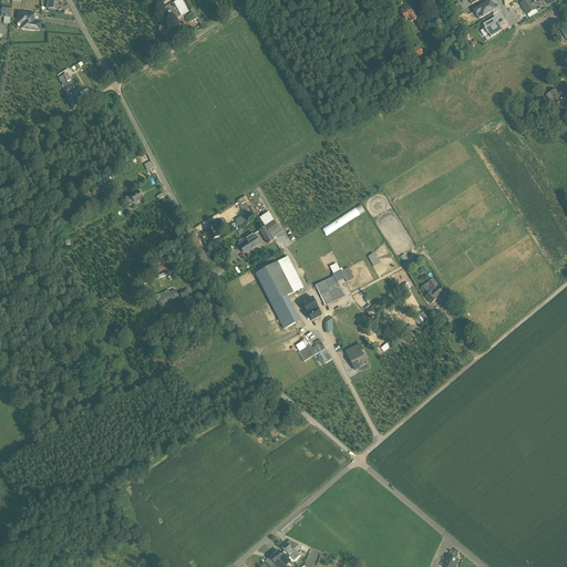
[(181,0),(179,0),(165,9),(167,12),(166,12),(167,14),(167,13),(171,19),(179,14),(181,17),(188,12),(181,0)]
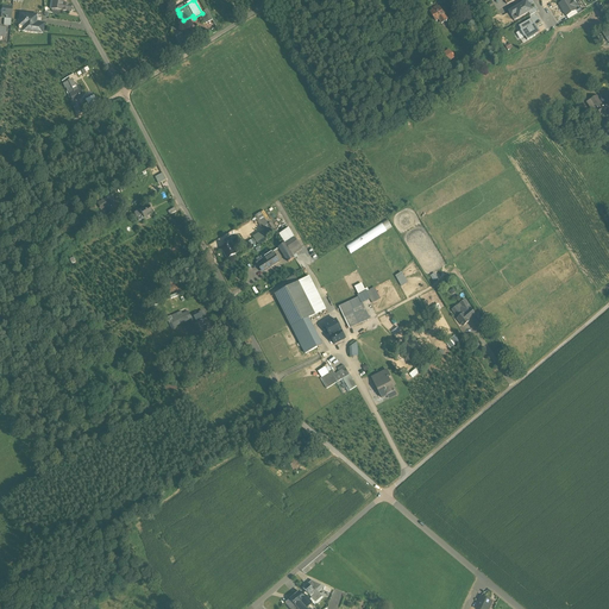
[(570,0),(569,0),(560,5),(567,17),(576,11),(577,11),(570,0)]
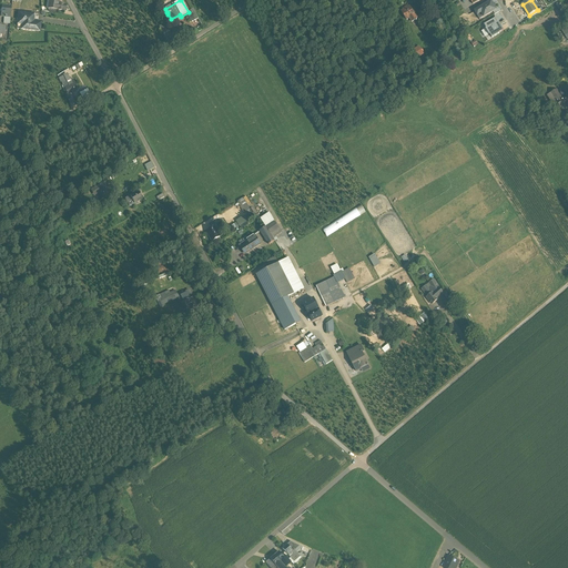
[(496,11),(490,2),(475,11),(480,20),(496,11)]
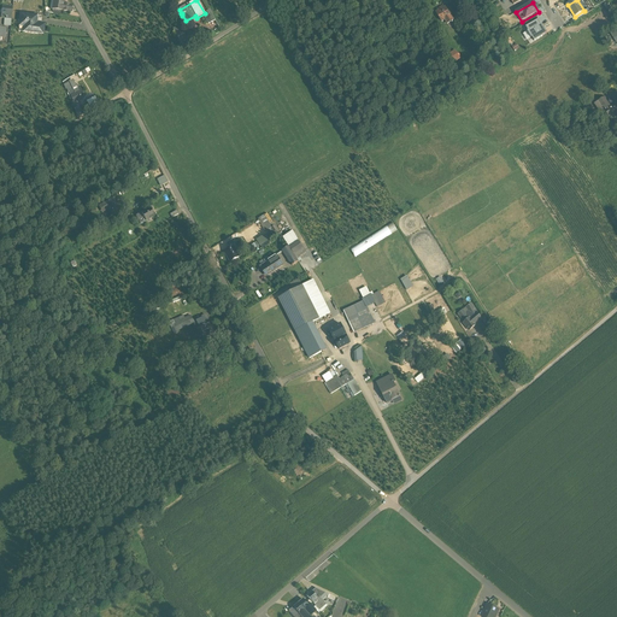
[(12,7),(3,7),(1,18),(11,19),(12,7)]
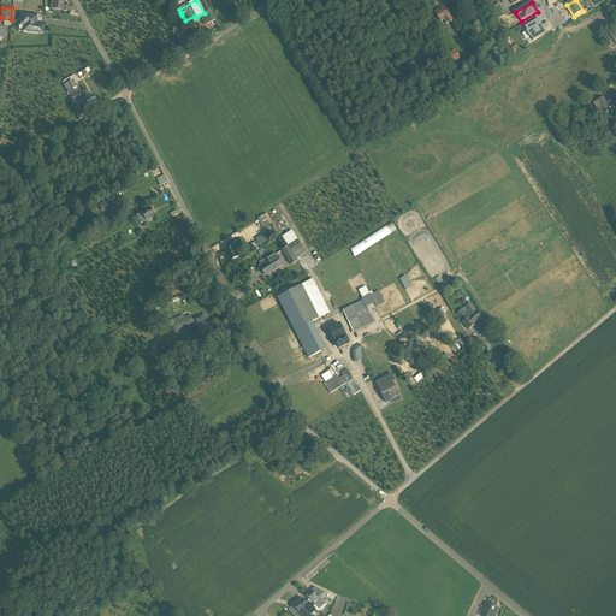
[(443,9),(442,9),(440,7),(436,11),(437,12),(434,13),(440,23),(443,21),(445,25),(451,22),(448,15),(449,15),(446,10),(445,11),(443,9)]
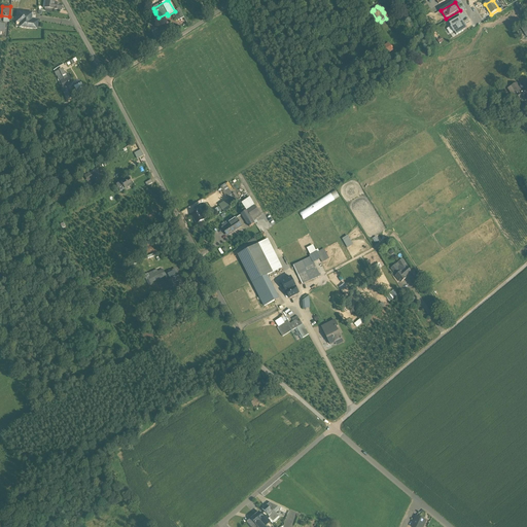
[(180,11),(174,14),(178,21),(183,16),(180,11)]
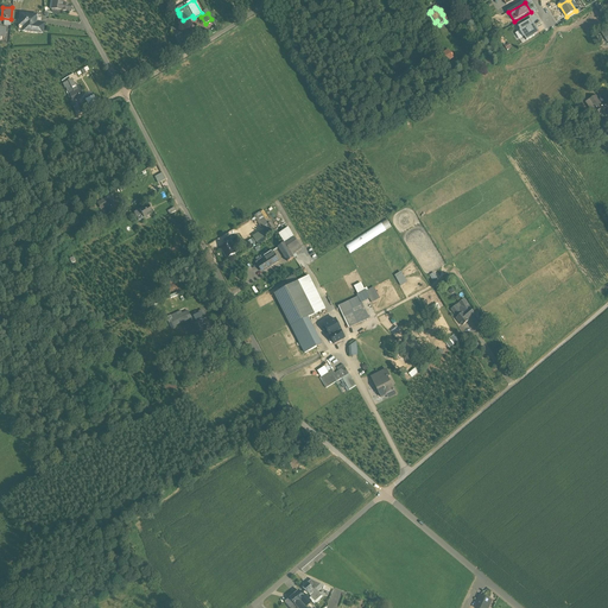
[(36,16),(20,14),(19,24),(24,25),(23,31),(43,33),(44,24),(35,24),(36,16)]
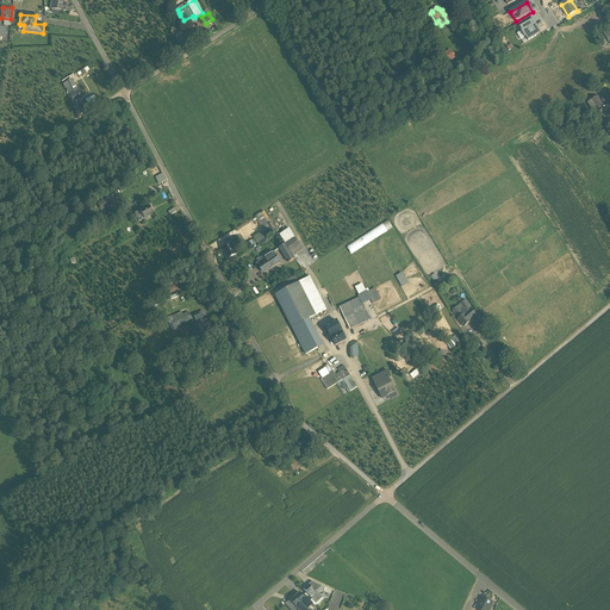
[(527,38),(528,42),(536,37),(536,36),(541,33),(539,29),(537,30),(531,20),(520,27),(522,31),(526,38),(527,38)]
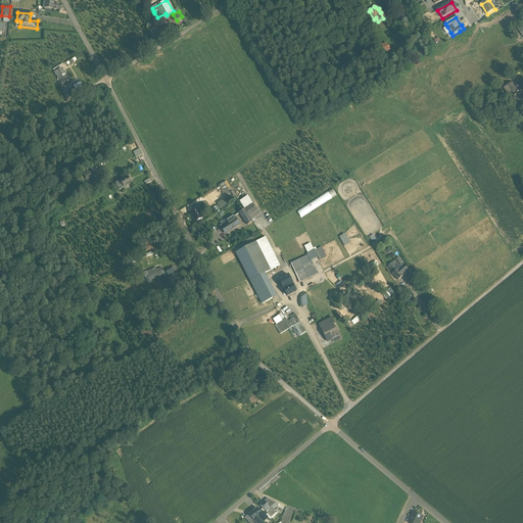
[(153,21),(148,26),(151,31),(156,28),(153,21)]
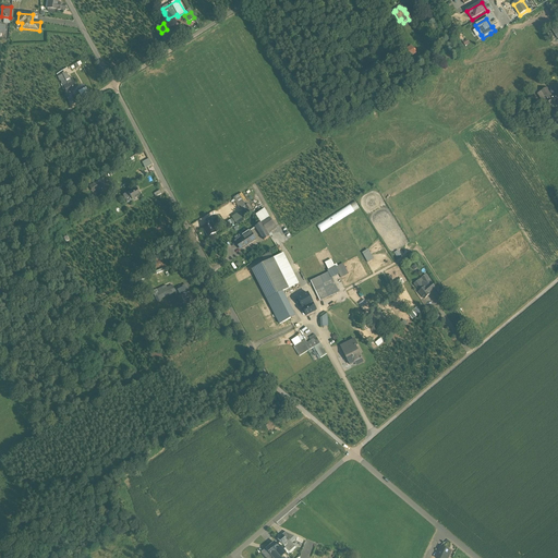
[(410,47),(405,50),(410,58),(414,55),(410,47)]
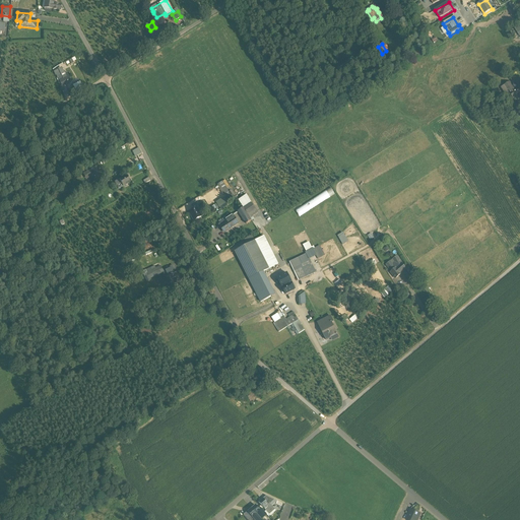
[(62,75),(63,77),(68,75),(67,73),(65,74),(64,71),(62,70),(61,68),(59,69),(62,75)]
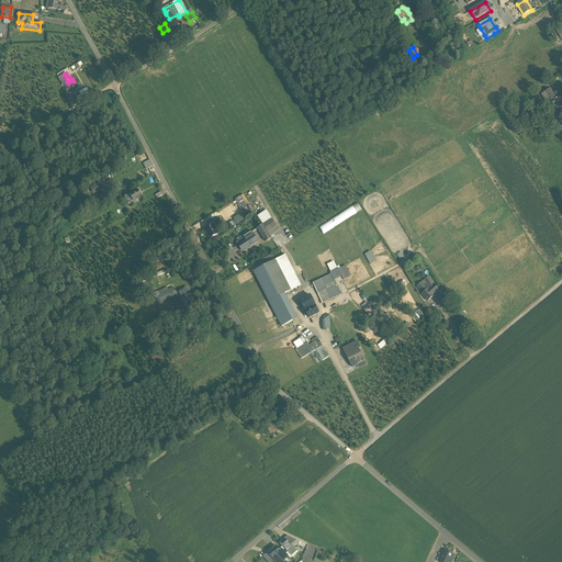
[(68,83),(67,85),(68,86),(65,88),(67,92),(77,88),(74,81),(68,83)]
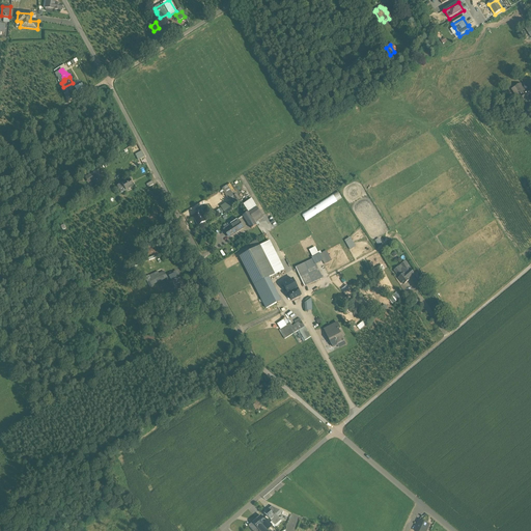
[(520,98),(525,93),(521,86),(514,90),(520,98)]
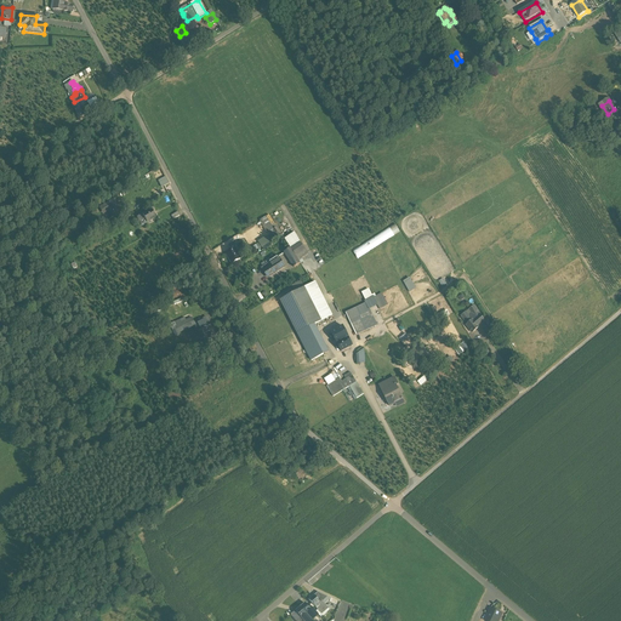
[(614,109),(608,114),(611,120),(620,114),(620,109),(619,107),(614,109)]
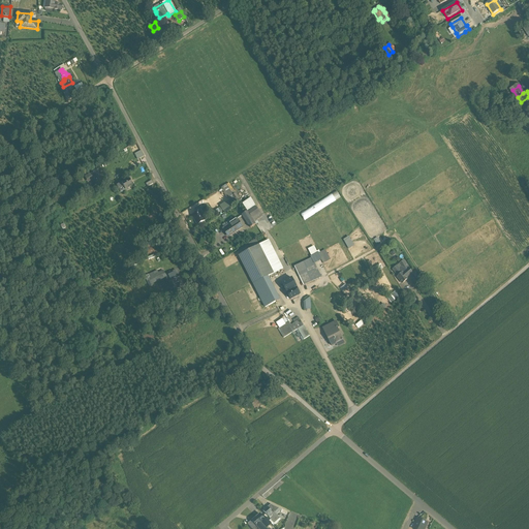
[(97,169),(87,176),(90,181),(92,180),(95,185),(103,180),(97,169)]
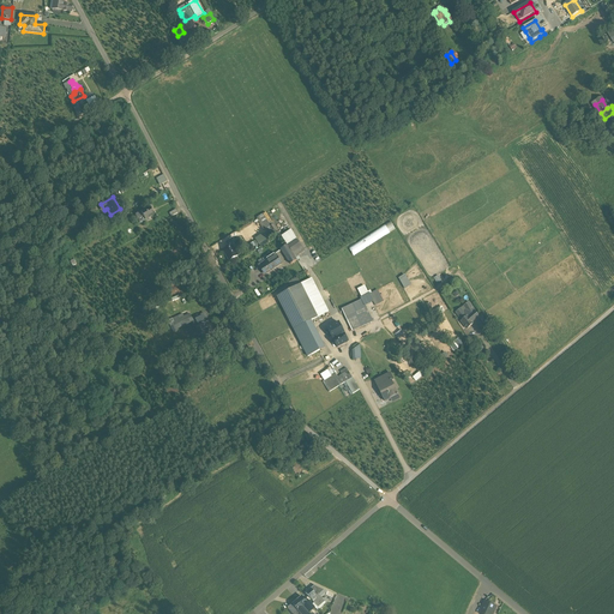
[(154,216),(149,208),(140,212),(145,221),(154,216)]
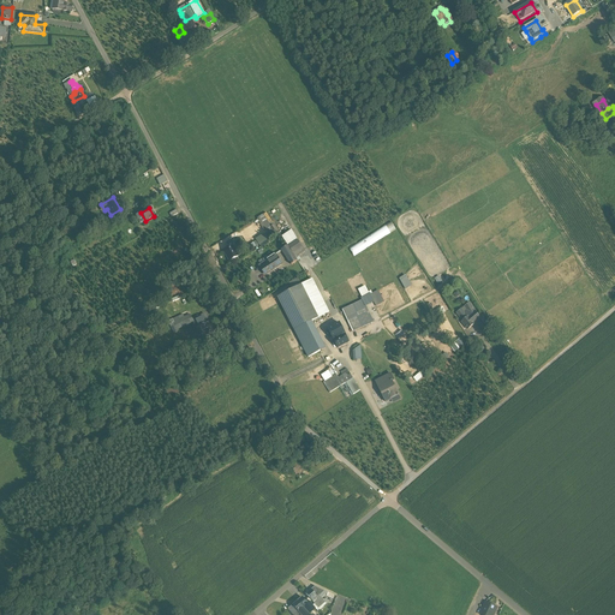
[(141,213),(136,215),(141,224),(145,221),(141,213)]
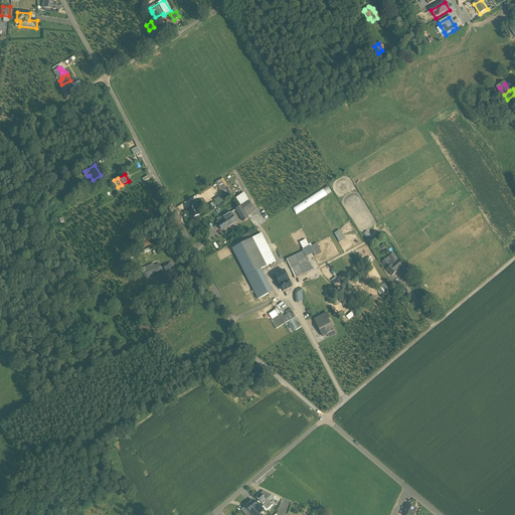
[(297,213),(333,192),(329,186),(293,206),(297,213)]
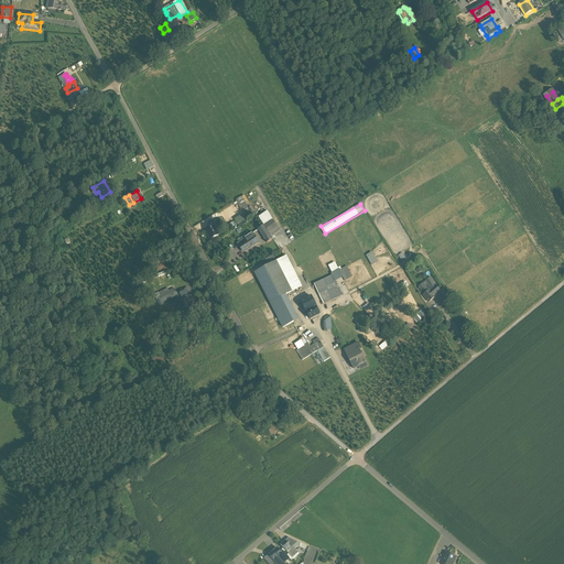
[(268,212),(259,218),(264,226),(264,227),(273,221),(268,212)]
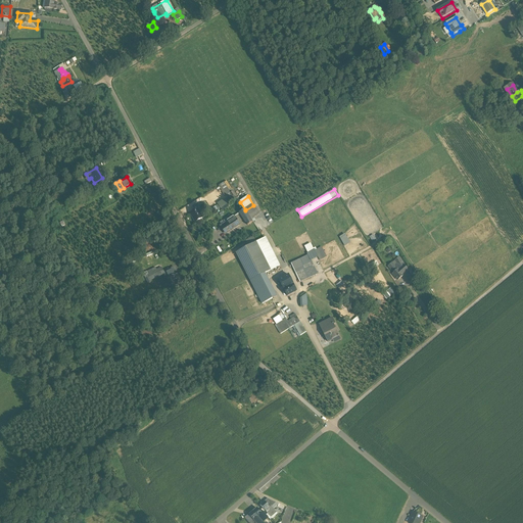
[(219,212),(229,205),(225,199),(215,206),(219,212)]
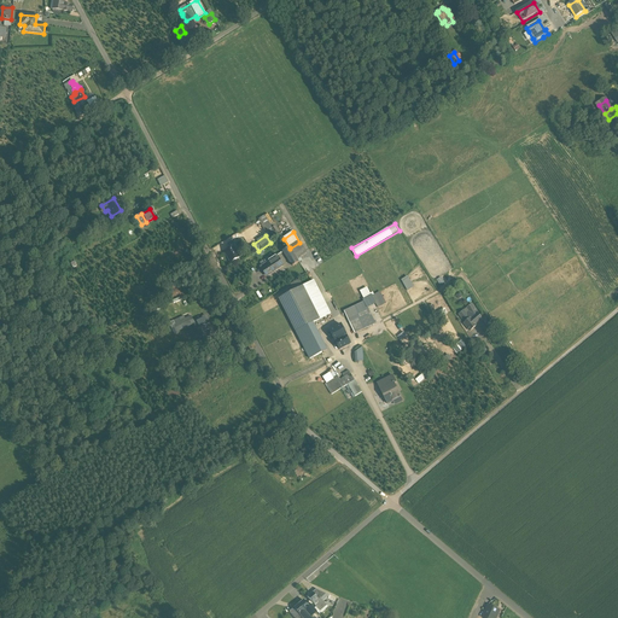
[(299,243),(290,249),(295,255),(303,249),(299,243)]
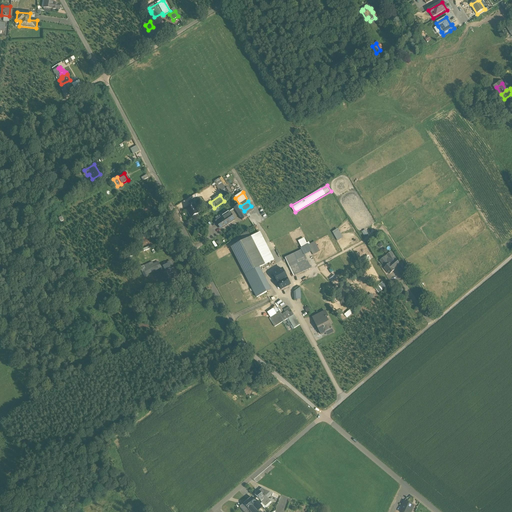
[(195,202),(190,205),(191,208),(187,210),(191,218),(199,213),(194,206),(197,204),(195,202)]
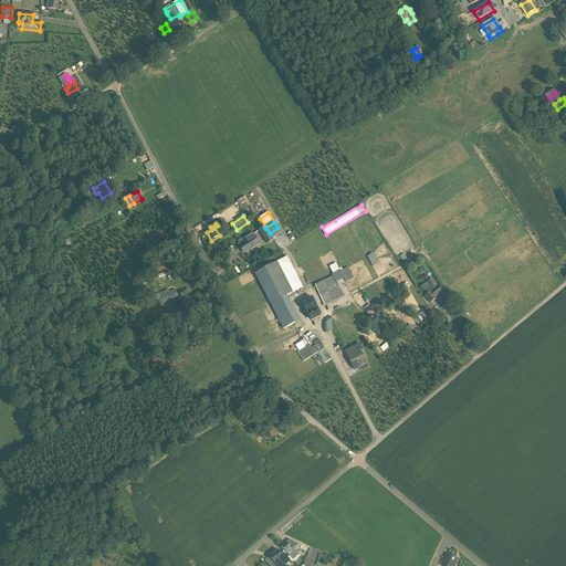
[(265,228),(265,227),(259,230),(269,244),(269,243),(274,240),(272,237),(270,233),(265,228)]
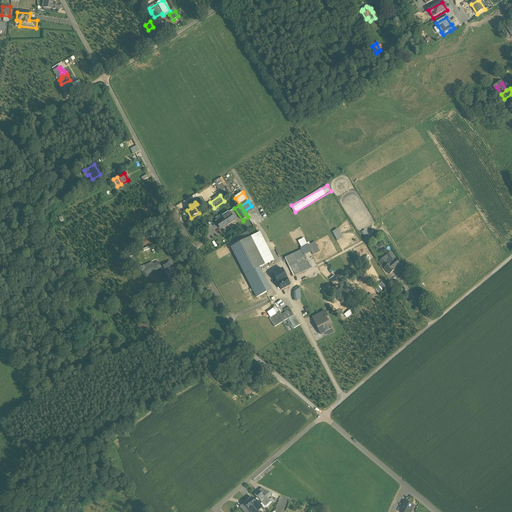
[(230,214),(224,219),(228,225),(234,220),(230,214)]
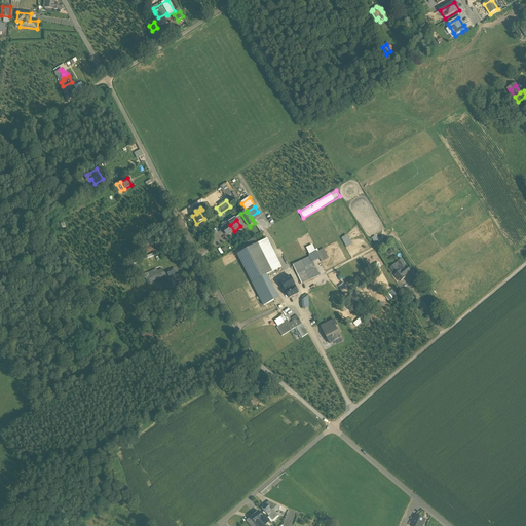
[(228,226),(223,229),(227,235),(234,231),(230,225),(228,226)]
